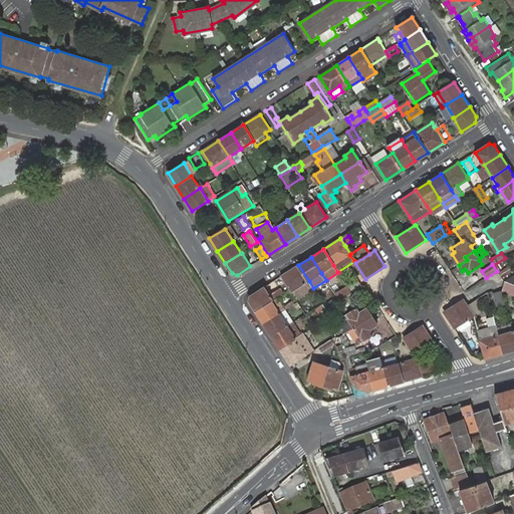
[(282,277),(290,289),(292,292),(294,296),(296,299),(313,288),(309,281),(298,265),(281,276),(282,277)]
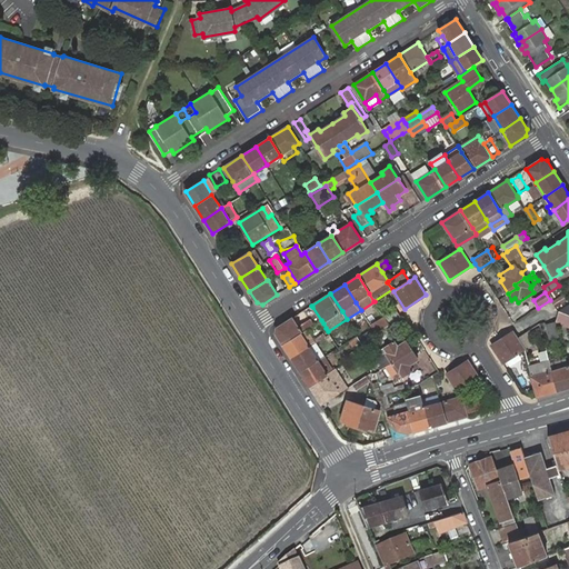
[(563,293),(551,301),(556,308),(568,300),(563,293)]
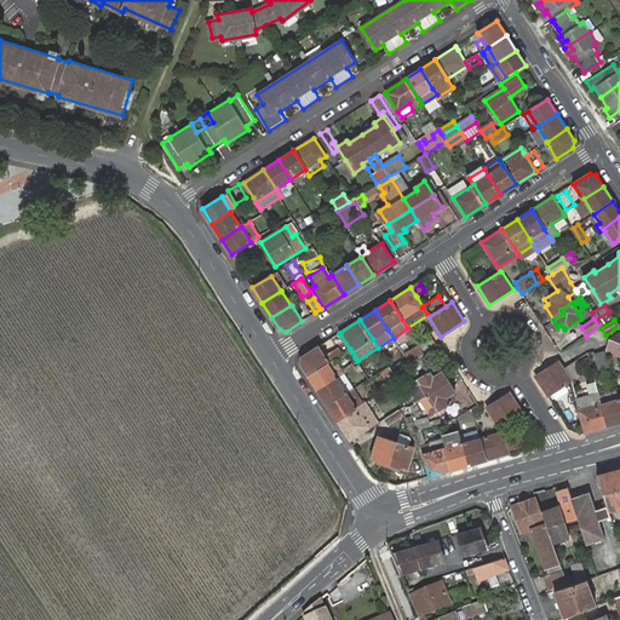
[(428,336),(417,343),(419,348),(425,355),(436,348),(428,336)]
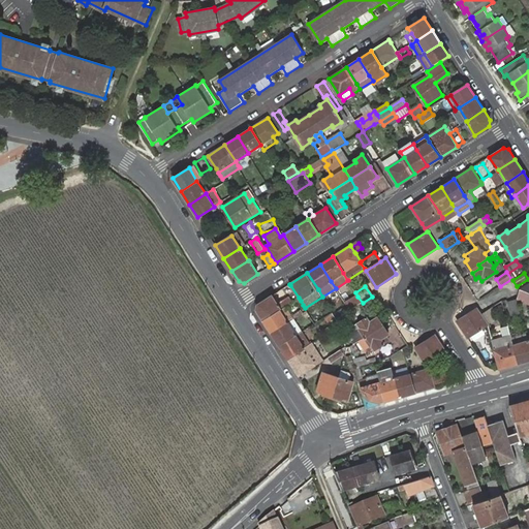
[(528,292),(519,290),(517,301),(528,304),(528,292)]
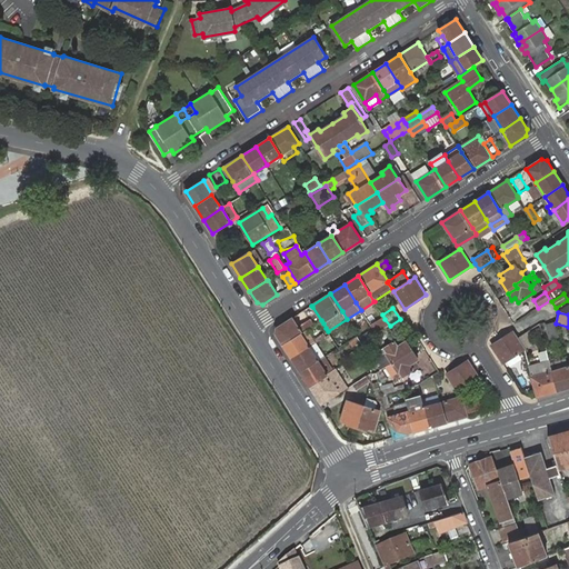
[(299,313),(292,318),(298,327),(305,323),(299,313)]
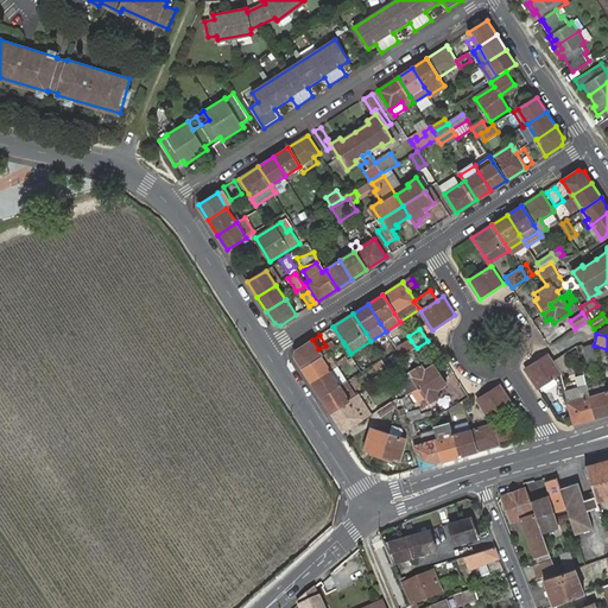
[(295,356),(303,368),(322,356),(323,356),(327,353),(329,352),(335,348),(331,342),(325,346),(318,349),(312,340),(296,350),(295,356)]
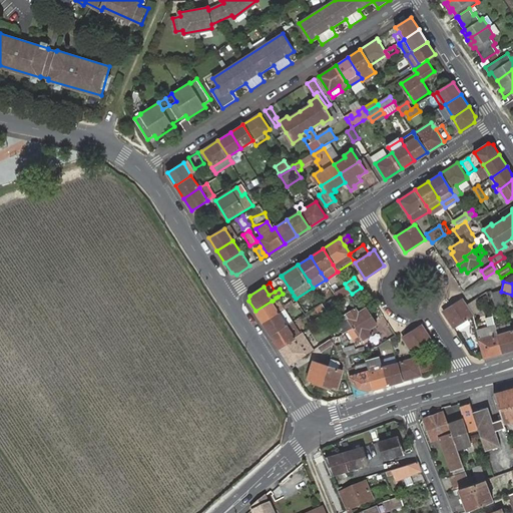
[(340,302),(352,294),(347,288),(336,295),(337,297),(340,302)]
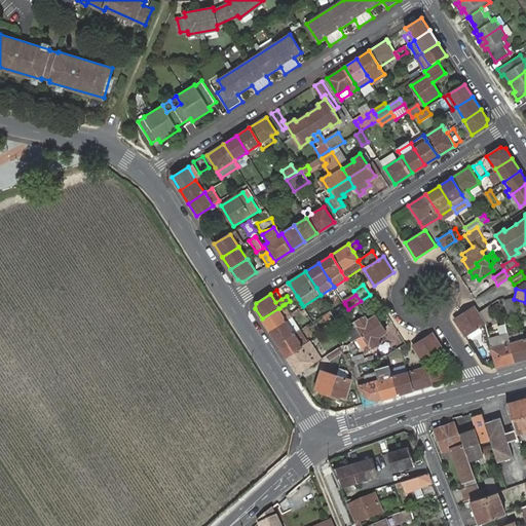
[(294,307),(301,303),(299,299),(297,296),(290,301),(294,307)]
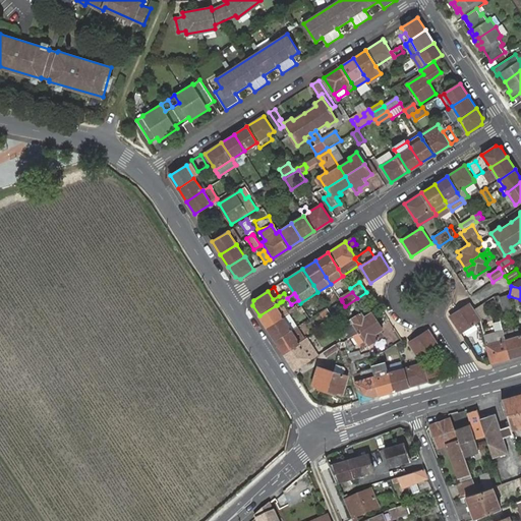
[(509,296),(509,294),(501,297),(504,310),(513,308),(509,296)]
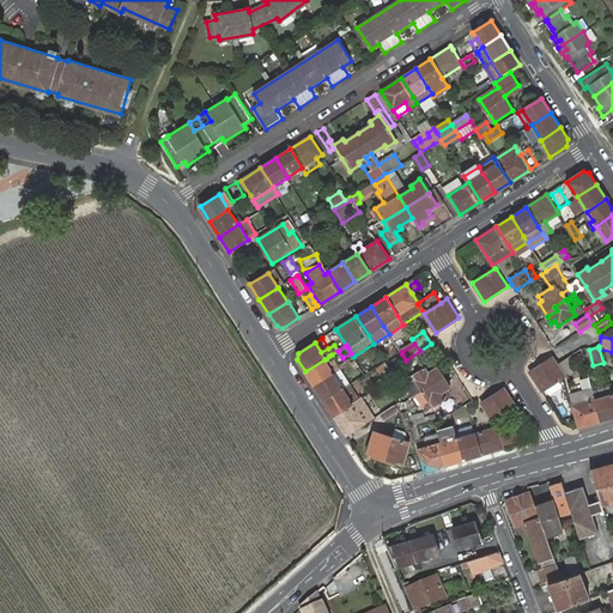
[(390,370),(406,360),(402,354),(387,364),(390,370)]
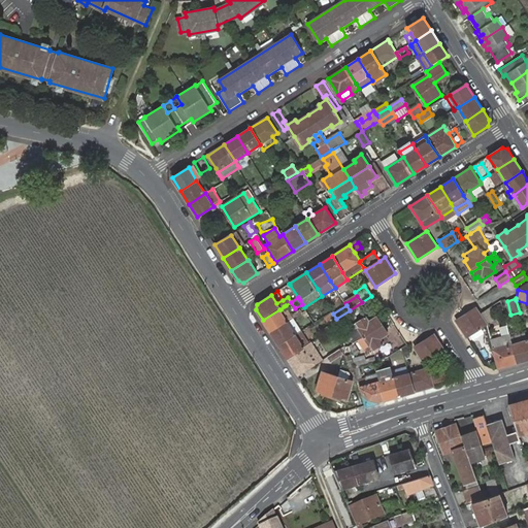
[(488,323),(497,317),(490,305),(481,311),(488,323)]
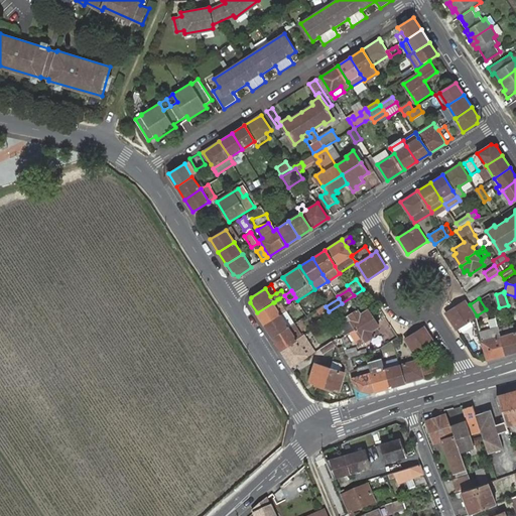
[(257,312),(265,326),(281,315),(285,312),(288,310),(299,303),(297,300),(284,309),(277,299),(274,302),(273,302),(257,312)]
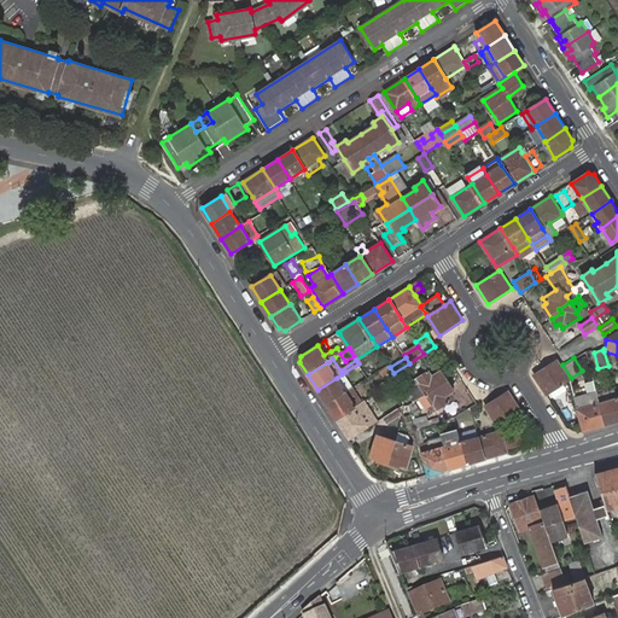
[(570,379),(561,367),(558,360),(534,375),(546,395),(570,379)]
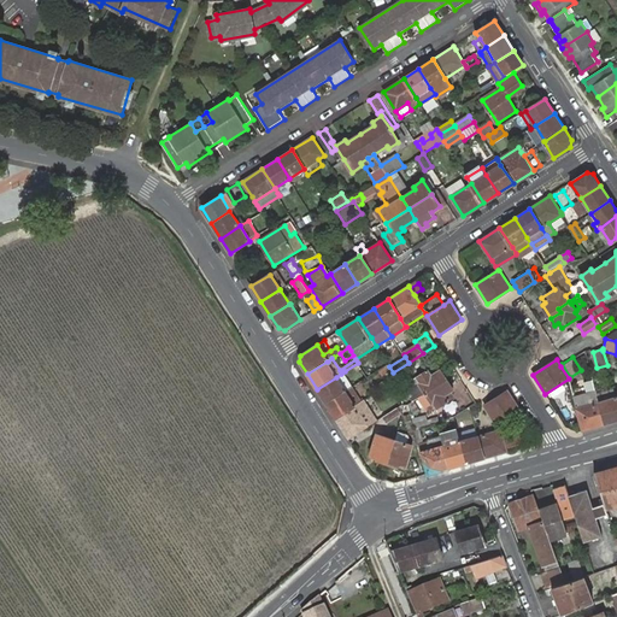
[(407,392),(413,401),(422,395),(425,393),(438,386),(435,382),(445,376),(440,370),(438,371),(434,366),(412,380),(416,386),(407,392)]
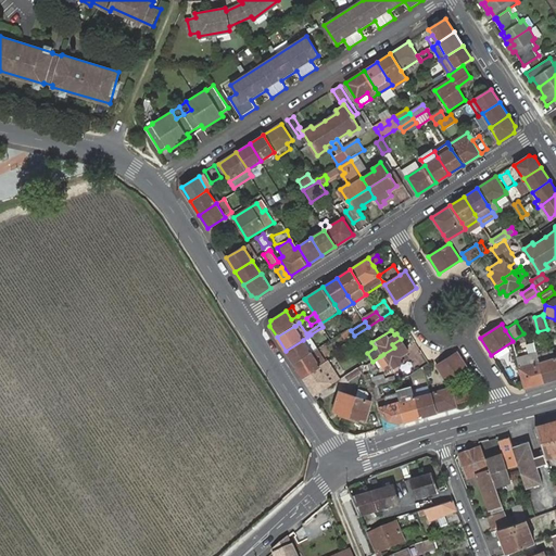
[(303,340),(311,353),(316,350),(307,337),(303,340)]
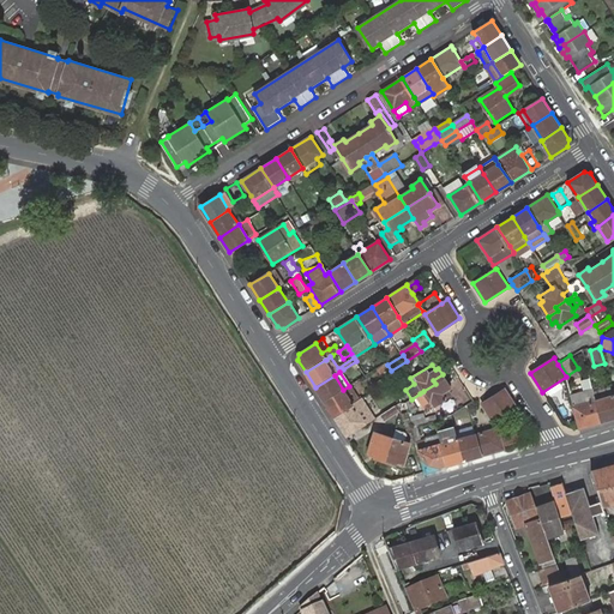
[(451,387),(443,374),(433,380),(435,384),(423,391),(429,401),(426,403),(429,409),(451,395),(449,390),(451,387)]
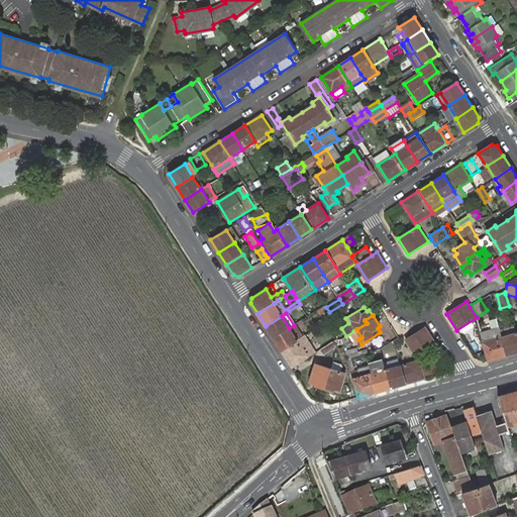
[(266,326),(273,338),(289,328),(282,316),(266,326)]
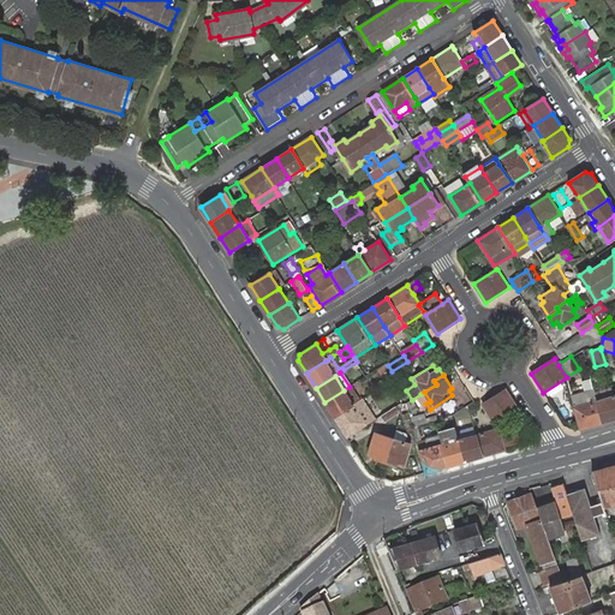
[(344,390),(353,405),(358,401),(350,387),(344,390)]
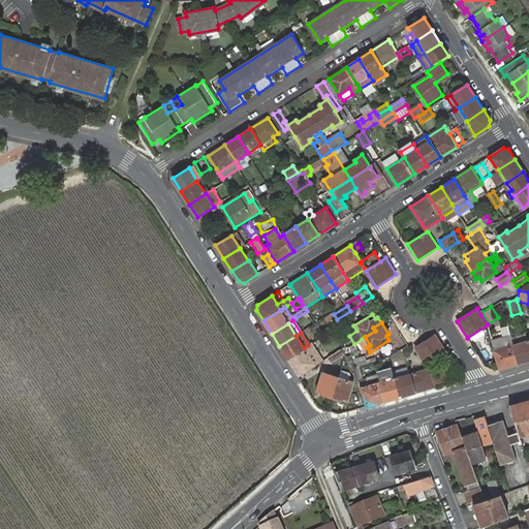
[(519,364),(528,361),(528,342),(528,341),(527,334),(512,338),(515,344),(519,364)]
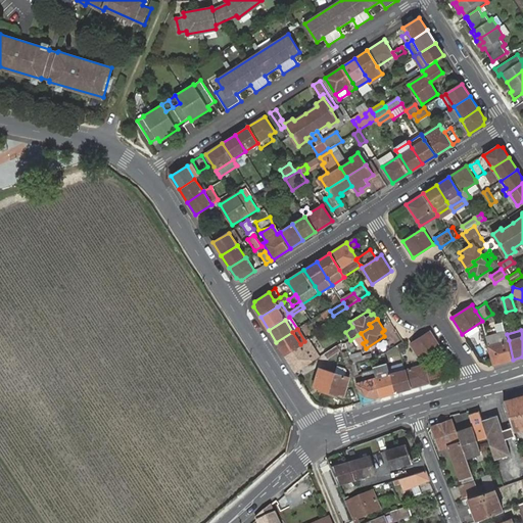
[(430,331),(411,344),(421,361),(441,347),(430,331)]
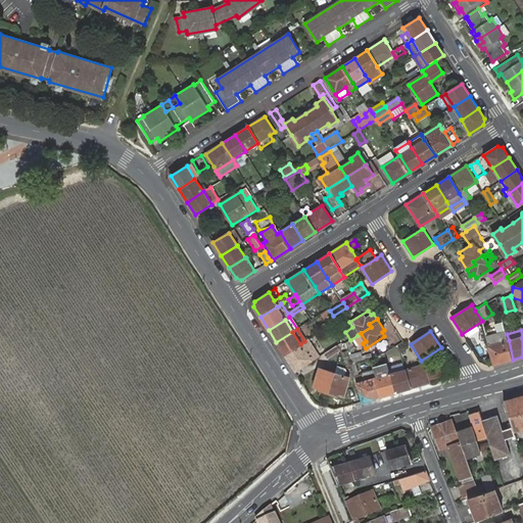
[(493,365),(513,360),(509,340),(507,334),(506,331),(486,336),(488,346),(493,365)]
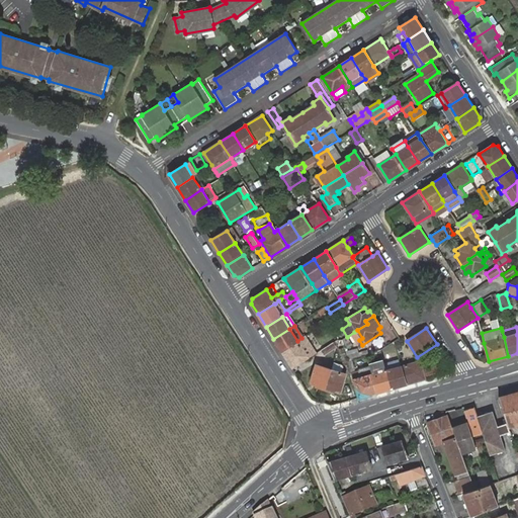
[(273,339),(281,351),(297,341),(289,329),(273,339)]
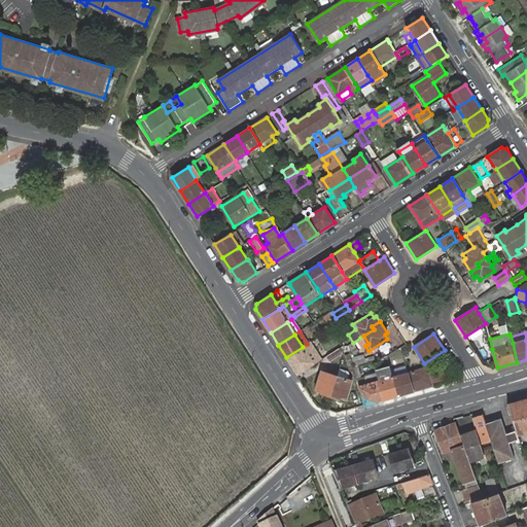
[(363,336),(360,338),(365,346),(369,344),(363,336)]
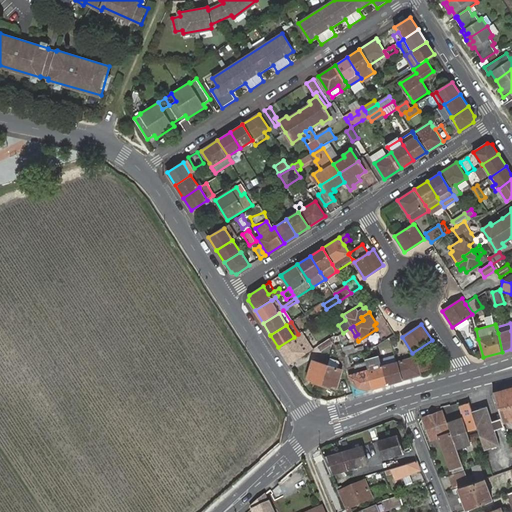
[(278,347),(289,364),(305,354),(298,343),(304,339),(301,333),(298,334),(294,337),(278,347)]
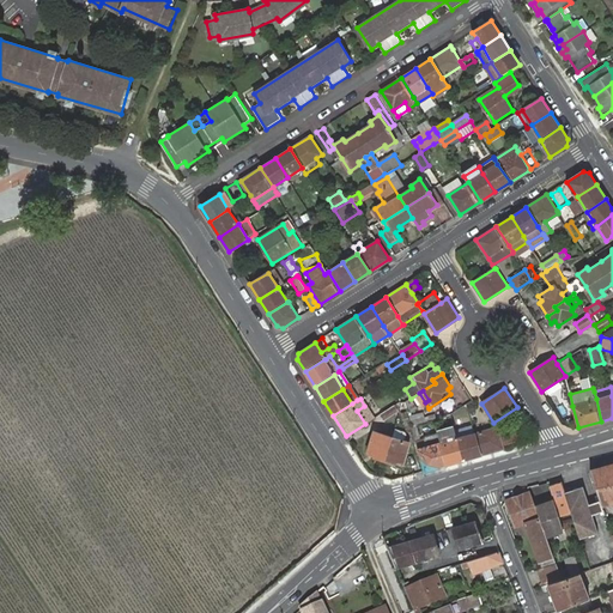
[(411,399),(405,402),(408,414),(417,408),(411,399)]
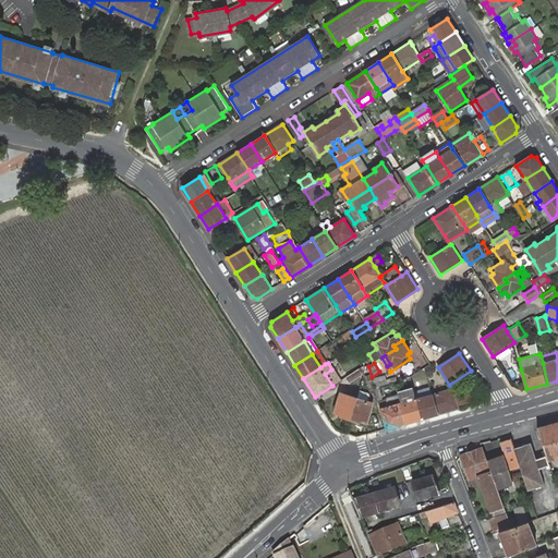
[(325,374),(332,386),(339,381),(331,370),(325,374)]
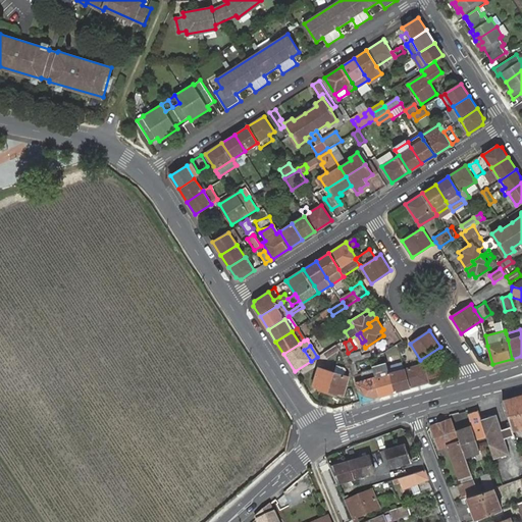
[(332,347),(324,353),(328,358),(340,351),(335,346),(332,347)]
